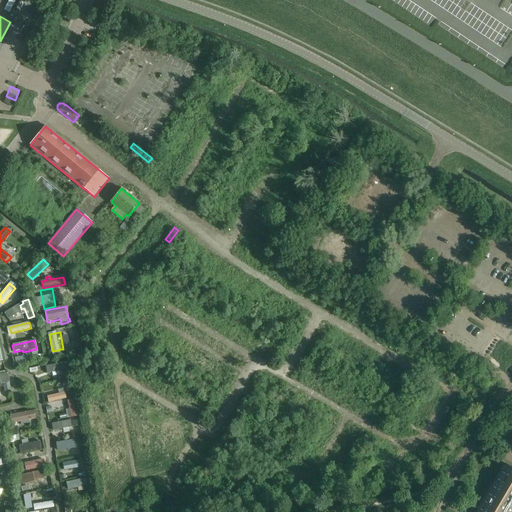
[(66,362),(45,366),(47,373),(61,371),(63,379),(72,378),(71,373),(68,373),(66,362)]
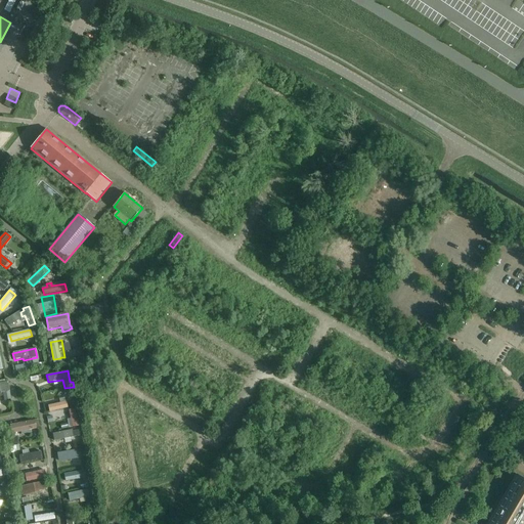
[(11,399),(7,382),(5,382),(5,380),(0,380),(0,385),(1,393),(3,392),(4,400),(11,399)]
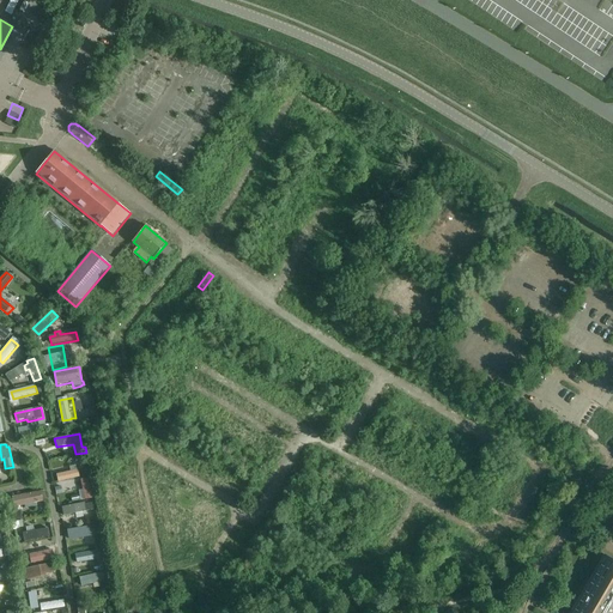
[(60,481),(83,477),(82,469),(77,471),(76,466),(70,467),(71,472),(66,473),(65,471),(60,472),(61,474),(58,474),(60,481)]
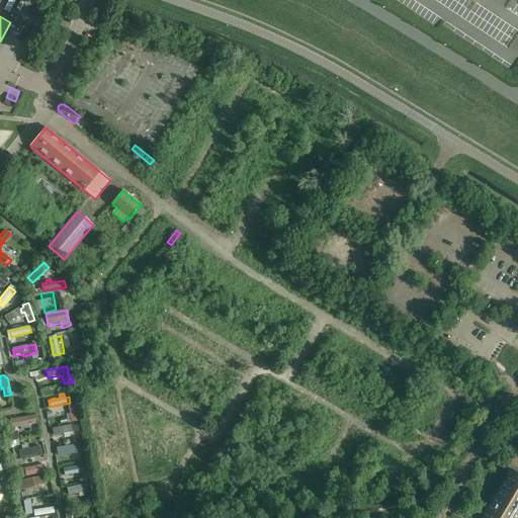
[(78,421),(75,405),(69,406),(72,422),(78,421)]
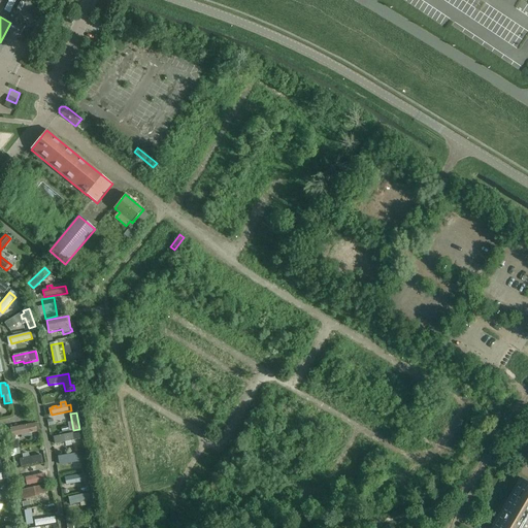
[(35,423),(10,428),(12,437),(21,435),(22,437),(28,436),(28,434),(37,432),(37,431),(39,431),(38,423),(35,424),(35,423)]
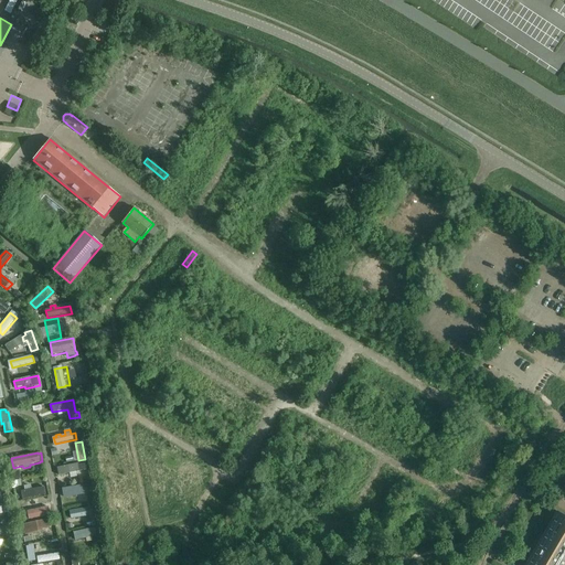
[(60,476),(60,477),(62,478),(76,475),(76,472),(80,471),(78,464),(57,468),(59,476),(60,476)]
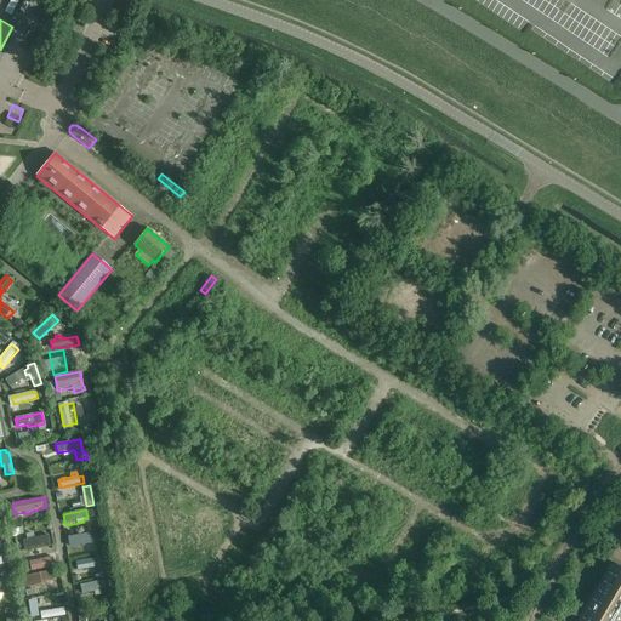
[(21,517),(12,519),(12,520),(10,520),(12,527),(13,527),(13,528),(22,525),(21,517)]
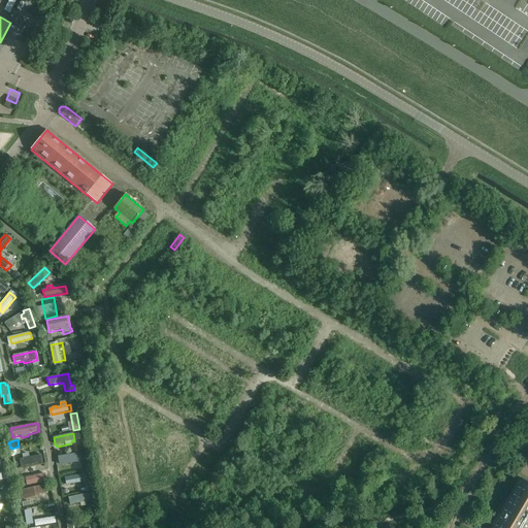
[(79,453),(58,457),(59,463),(70,461),(70,463),(74,463),(74,460),(80,459),(79,453)]
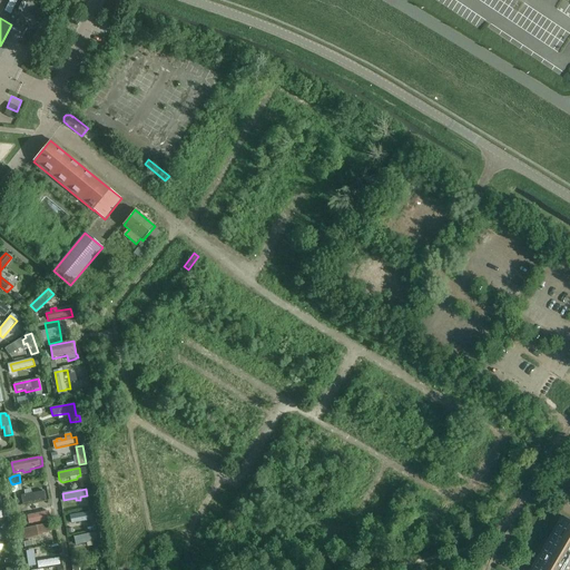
[(22,503),(46,500),(45,491),(31,494),(31,490),(25,491),(25,494),(21,495),(22,503)]
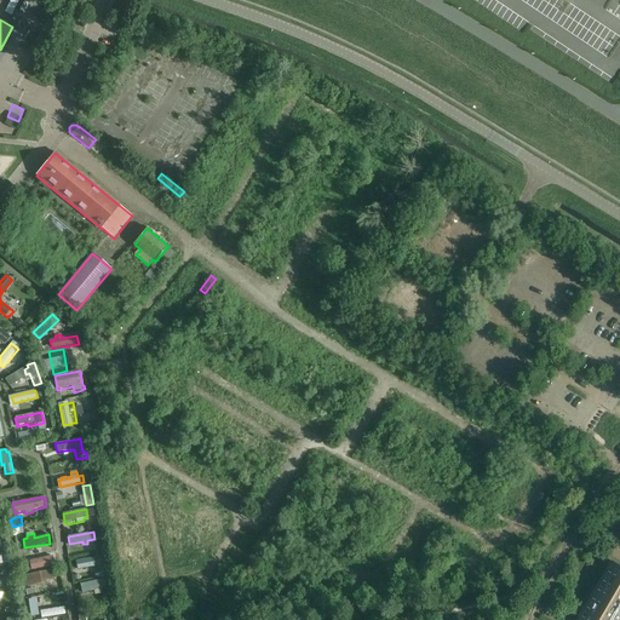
[(105,556),(86,561),(87,567),(107,563),(105,556)]
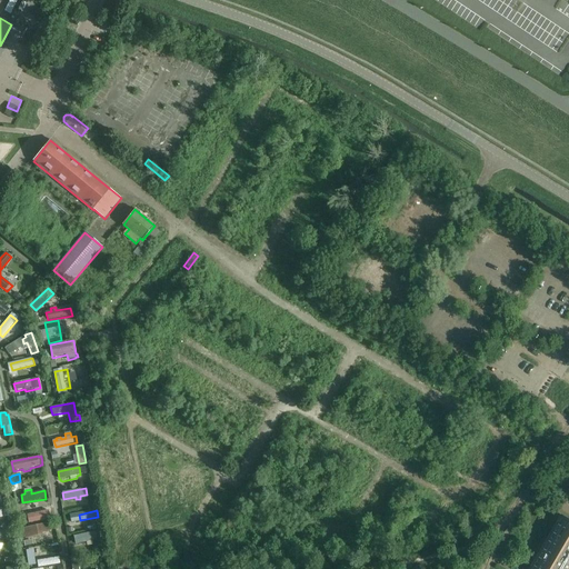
[(48,515),(29,519),(30,525),(49,521),(48,515)]
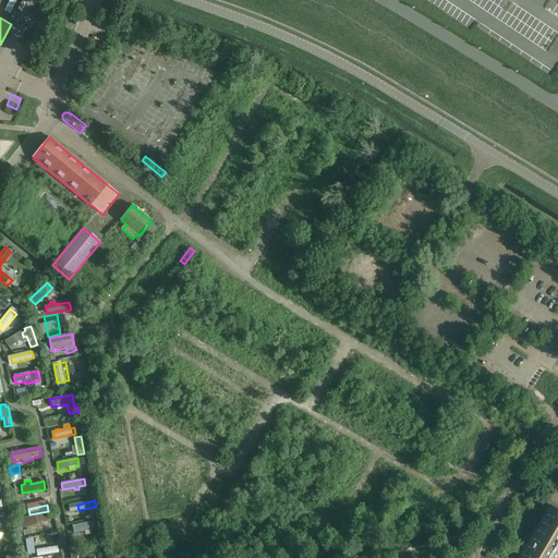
[(557,557),(557,509),(552,506),(520,557),(557,557)]
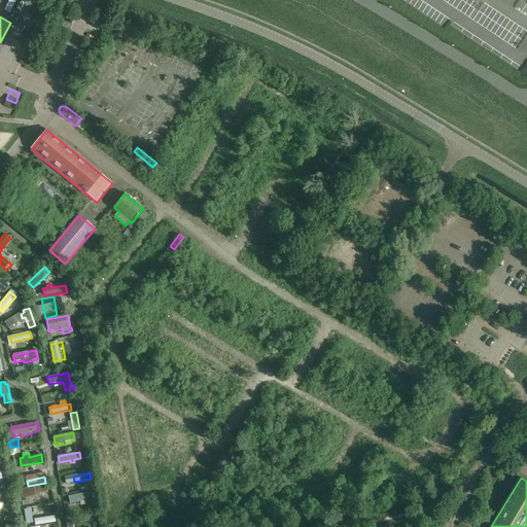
[(46,484),(19,490),(20,497),(22,496),(22,498),(23,498),(24,499),(37,496),(39,494),(45,492),(45,491),(48,491),(46,484)]
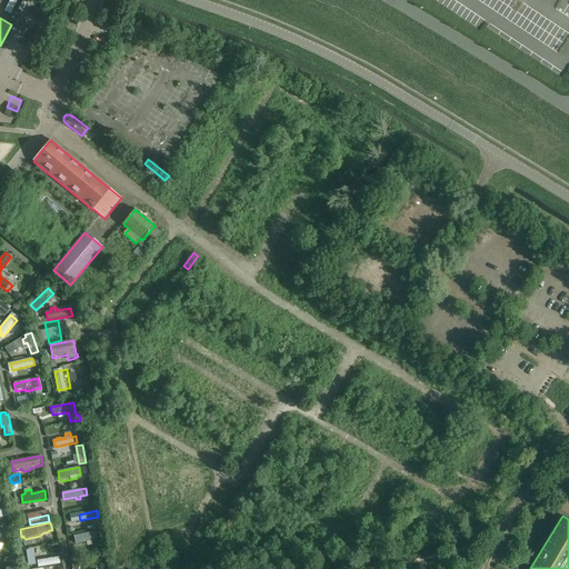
[(11,529),(0,531),(0,539),(12,537),(11,529)]
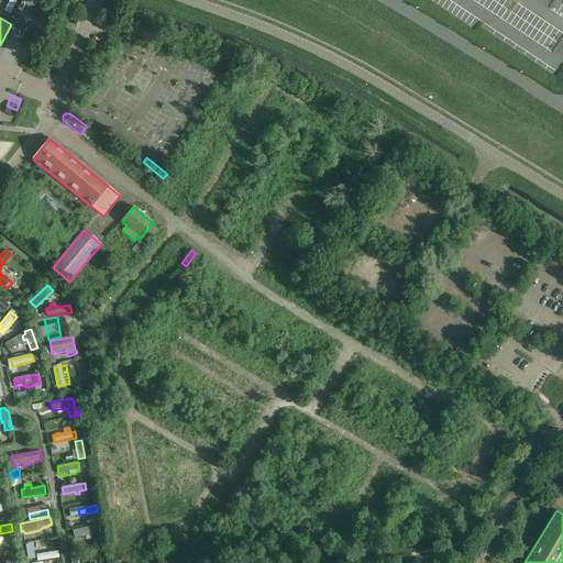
[(92,527),(74,531),(75,537),(84,536),(85,538),(91,537),(90,533),(94,533),(92,527)]
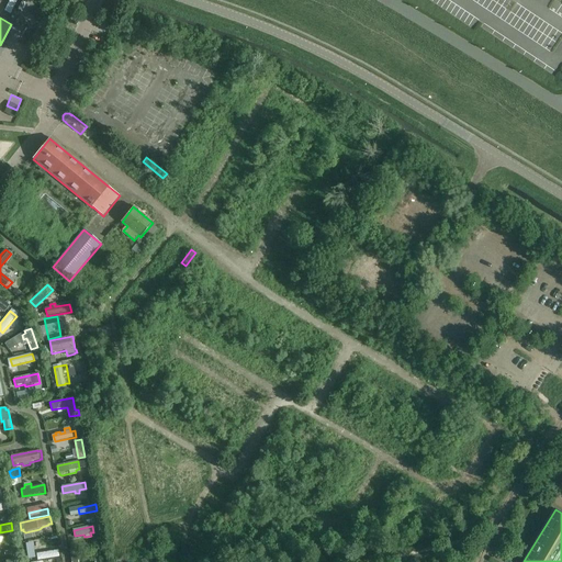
[(33,534),(22,536),(24,543),(34,541),(33,534)]
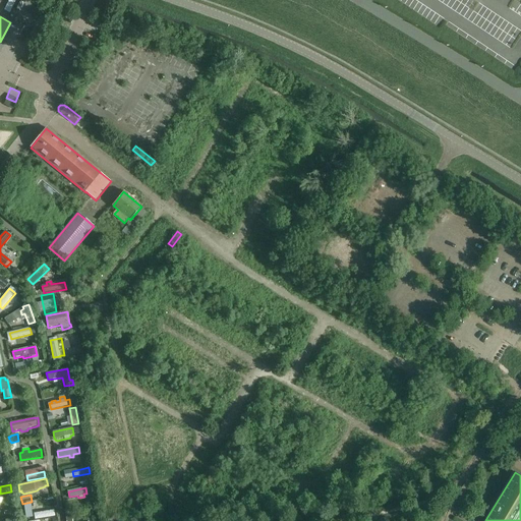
[(26,520),(51,516),(50,510),(46,511),(45,506),(33,508),(33,511),(30,511),(29,503),(23,504),(26,520)]
